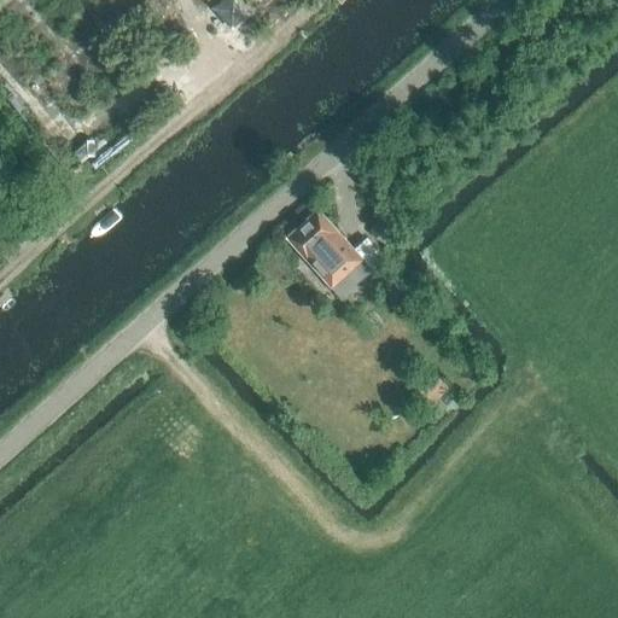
[(254,13),(243,0),(223,0),(214,7),(231,30),(254,13)]
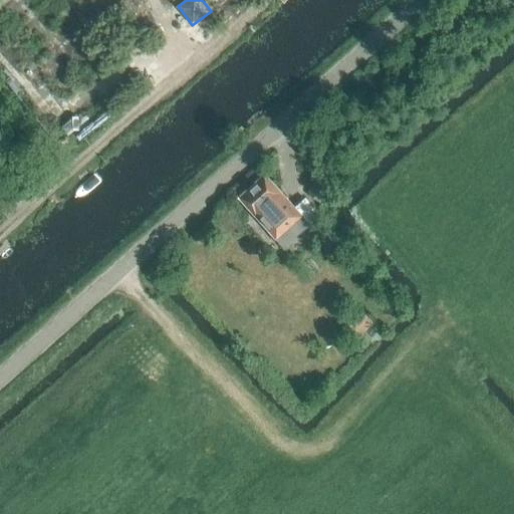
[(283,197),(264,175),(238,198),(258,220),(283,249),(309,225),(284,196),(283,197)]
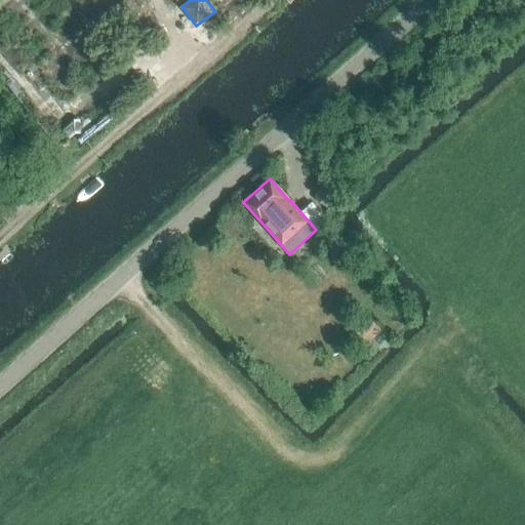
[(363,260),(355,267),(368,283),(376,277),(363,260)]
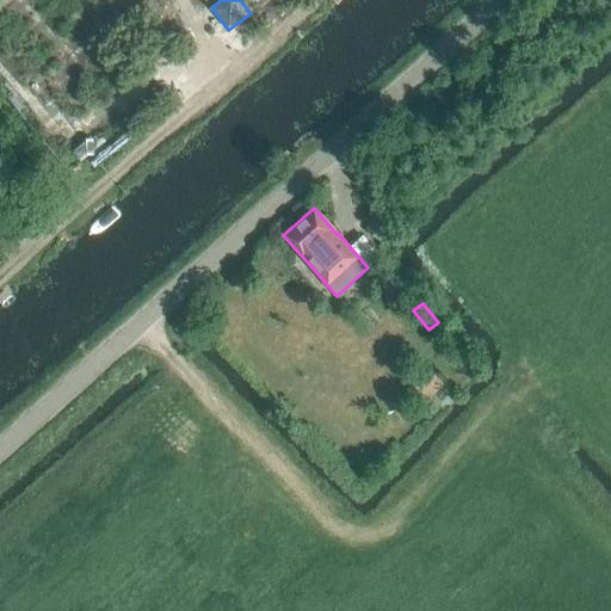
[(409,383),(426,401),(444,384),(427,366),(409,383)]
